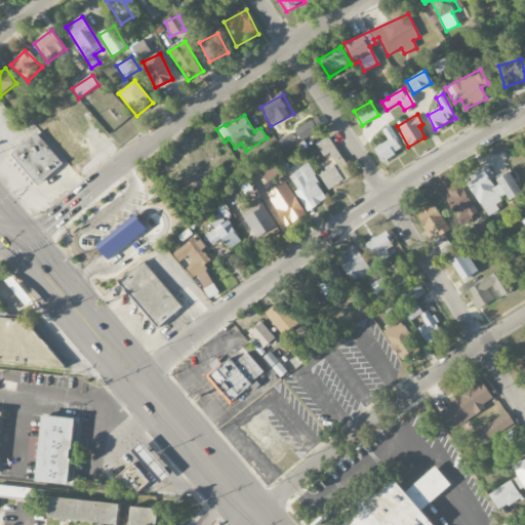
[(295,130),(300,140),(323,128),(318,117),(295,130)]
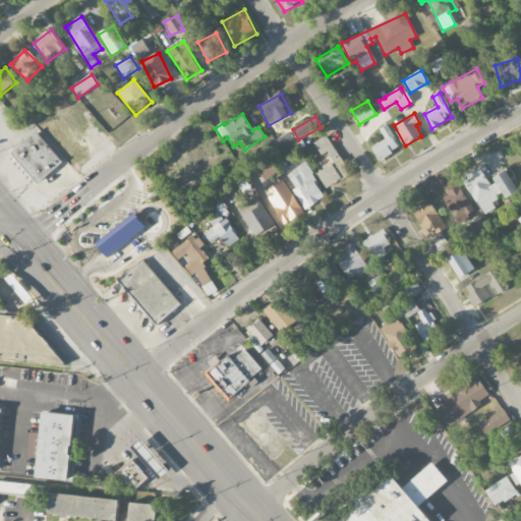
[(400,149),(387,125),(380,129),(385,140),(371,148),(379,161),(400,149)]
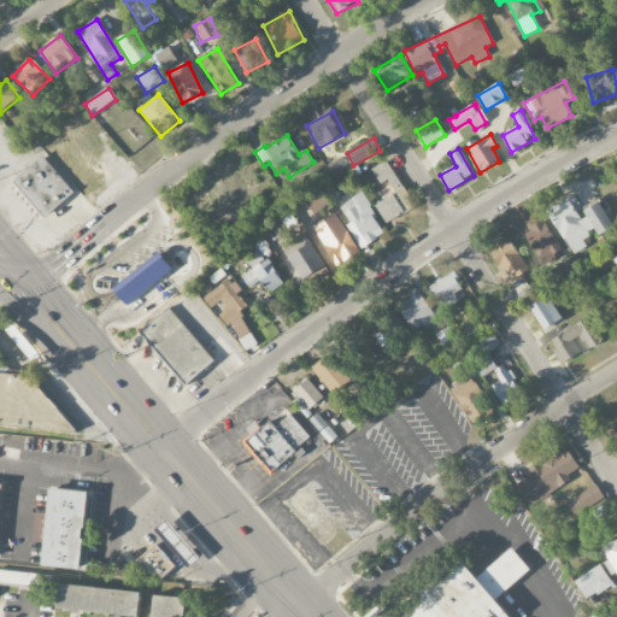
[(43,157),(15,182),(45,218),(75,193),(43,157)]
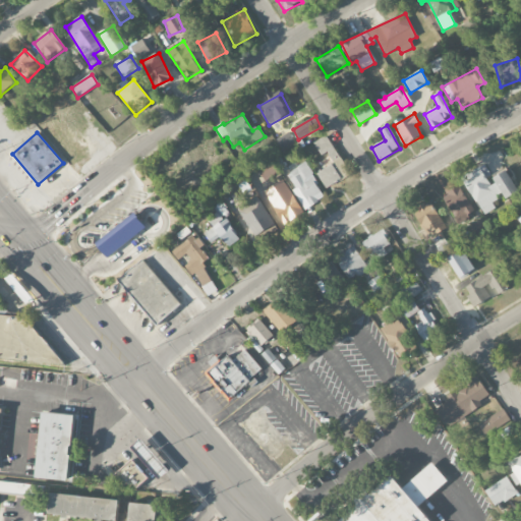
[(317,174),(327,189),(350,175),(327,135),(313,143),(323,158),(328,154),(334,164),(317,174)]
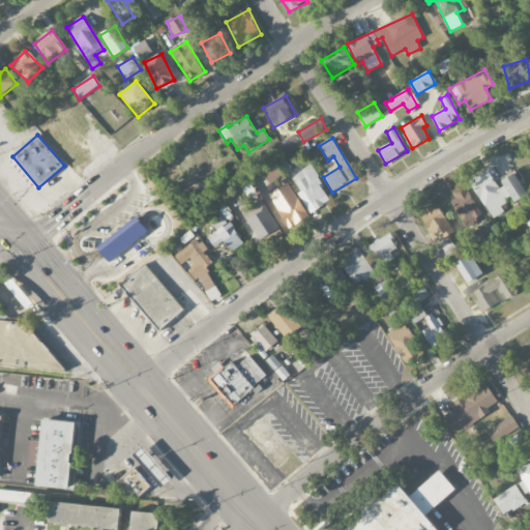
[(311,213),(331,202),(311,166),(290,178),(311,213)]
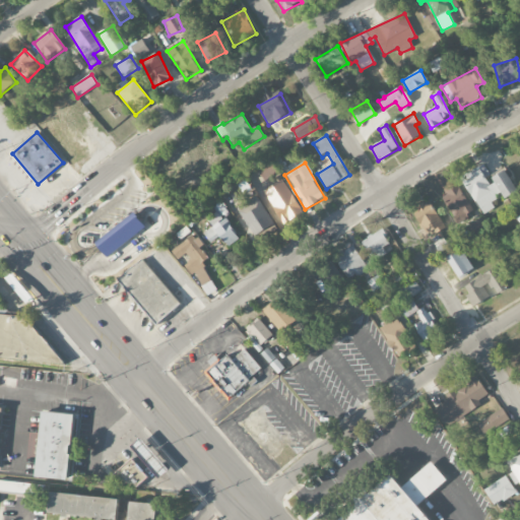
[(482,214),(496,207),(492,200),(502,194),(505,199),(518,191),(506,170),(490,179),(488,176),(491,175),(483,164),(461,177),(482,214)]
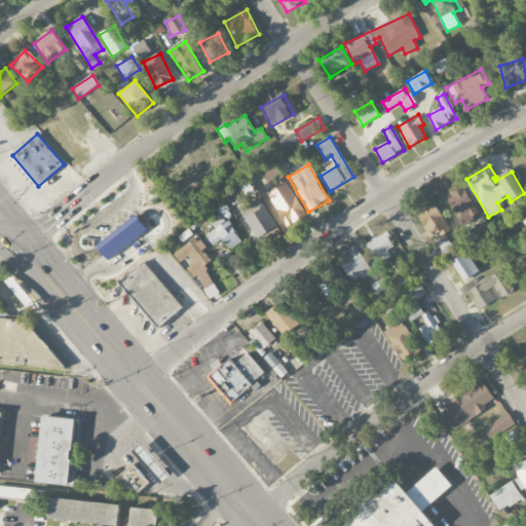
[(280,177),(276,166),(262,173),(266,182),(280,177)]
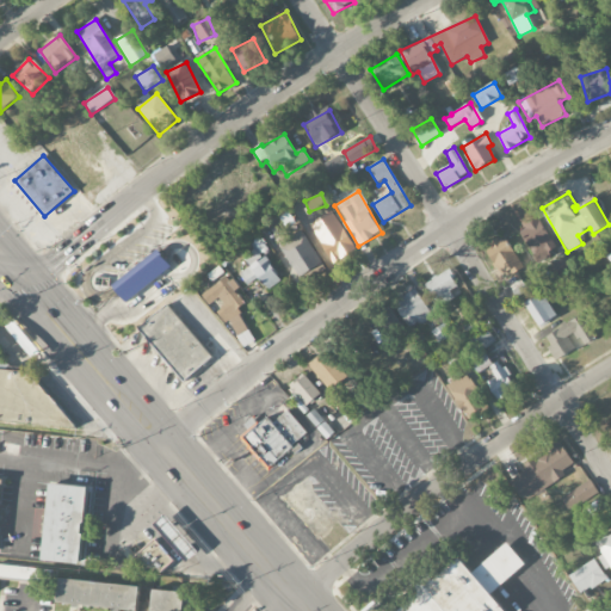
[(537,263),(559,250),(538,217),(518,230),(537,263)]
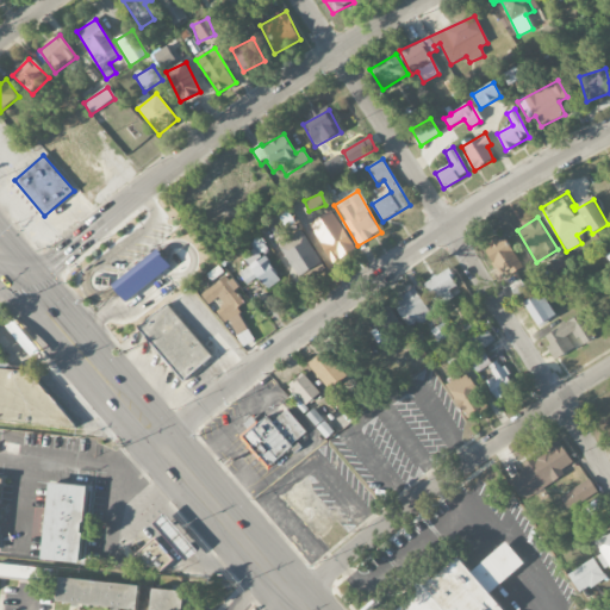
[(355,249),(342,228),(321,240),(332,262),(355,249)]
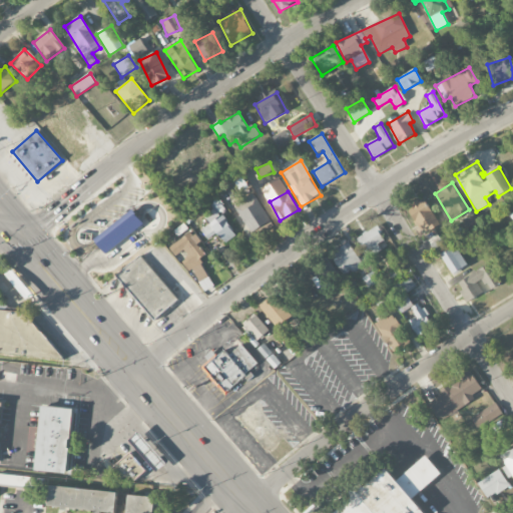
[(249,233),(270,221),(253,193),(233,204),(249,233)]
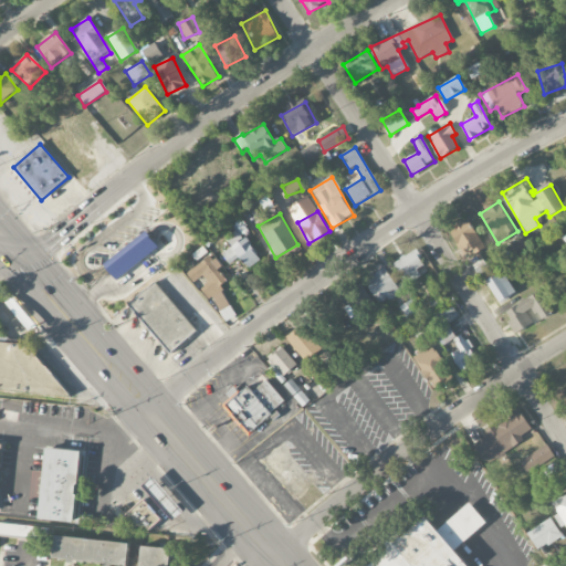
[(452,229),(467,259),(484,250),(469,220),(452,229)]
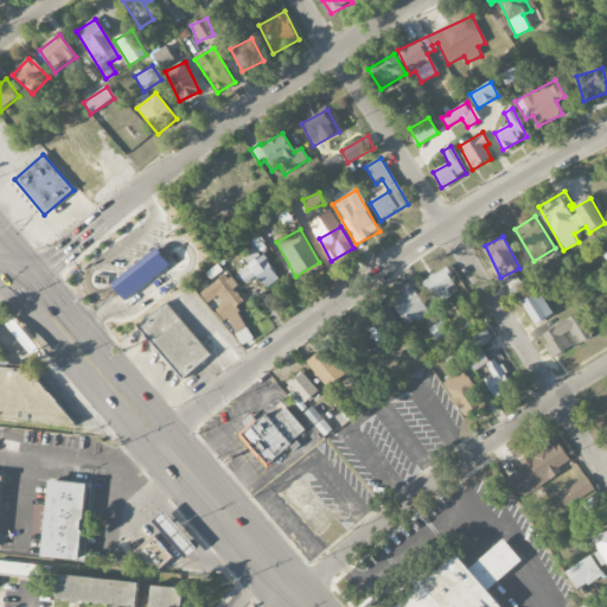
[(280,280),(262,251),(267,249),(259,237),(251,242),(254,248),(242,255),(248,266),(237,273),(246,285),(257,276),(266,288),(280,280)]
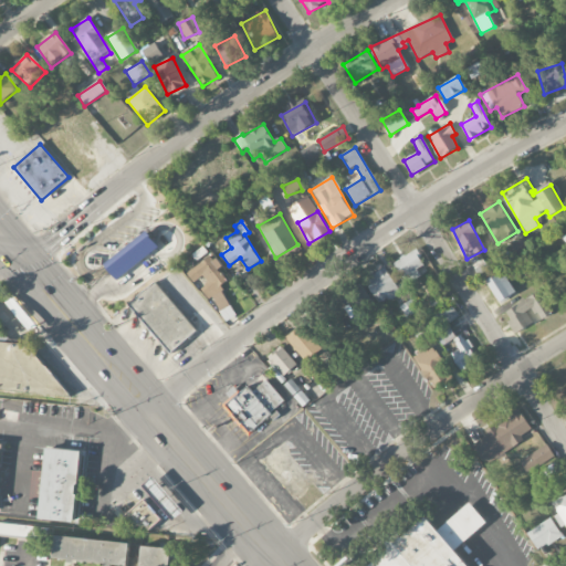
[(158,248),(148,236),(107,269),(117,281),(158,248)]
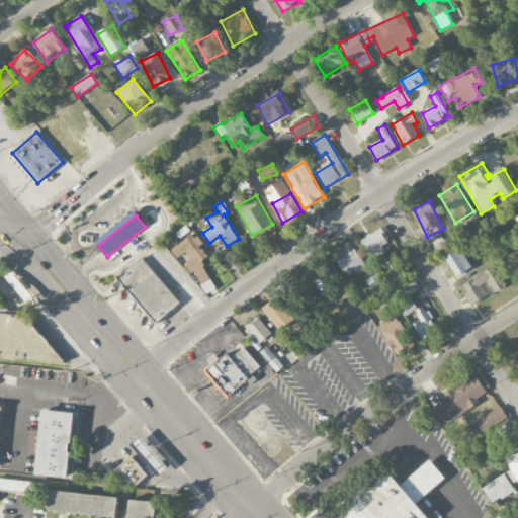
[(389,243),(380,229),(361,240),(372,260),(385,254),(381,246),(389,243)]
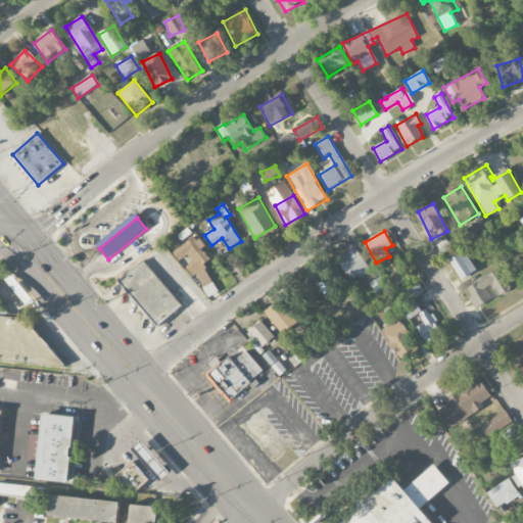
[(172,252),(179,262),(187,255),(192,262),(187,266),(209,298),(220,291),(201,266),(210,259),(194,237),(172,252)]
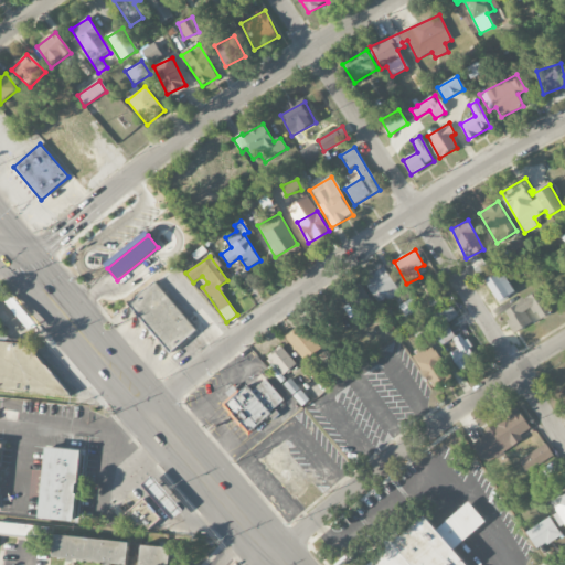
[(400,295),(386,267),(364,278),(379,305),(400,295)]
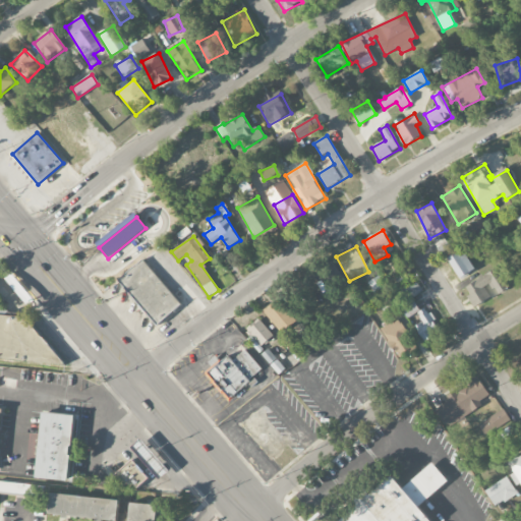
[(447,258),(458,280),(475,271),(463,249),(447,258)]
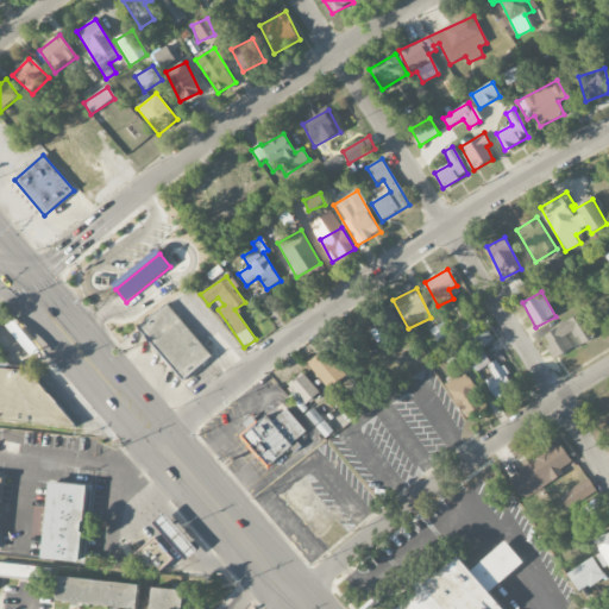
[(167,303),(139,327),(184,381),(212,356),(167,303)]
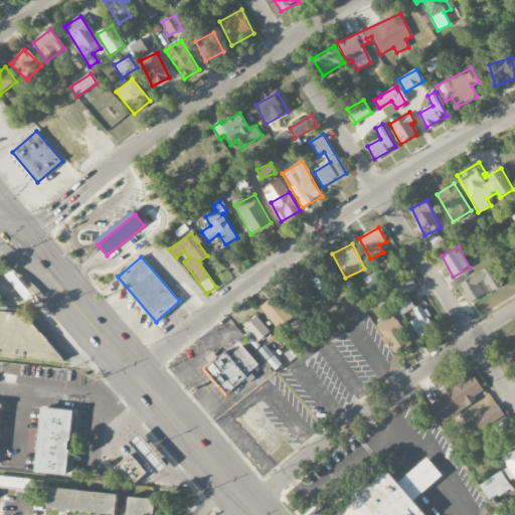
[(458,284),(469,303),(488,292),(489,293),(504,285),(492,265),(458,284)]
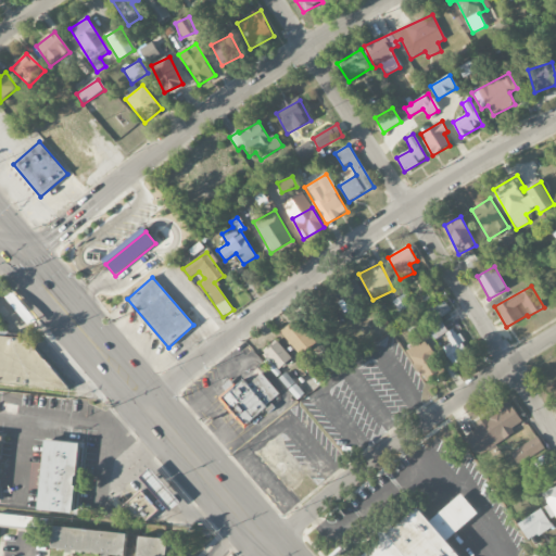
[(345,319),(364,312),(356,292),(338,300),(345,319)]
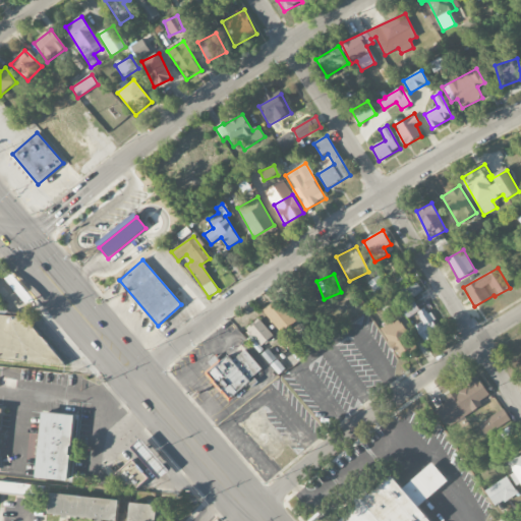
[(408,319),(420,311),(412,298),(422,292),(414,279),(392,293),(408,319)]
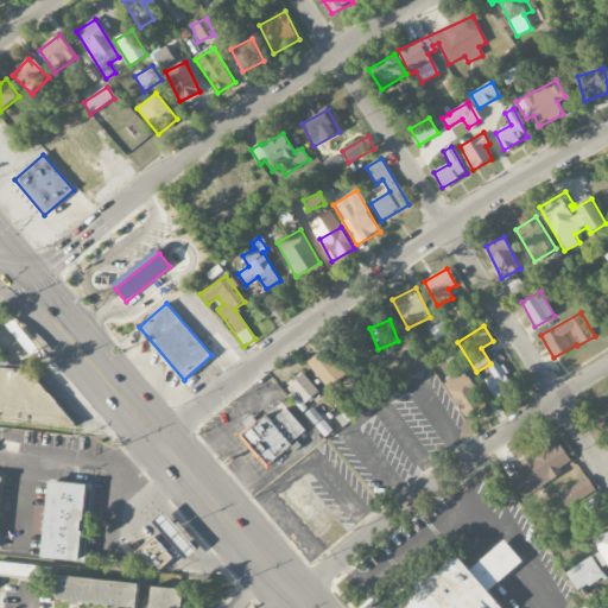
[(450,367),(466,358),(457,346),(442,355),(450,367)]
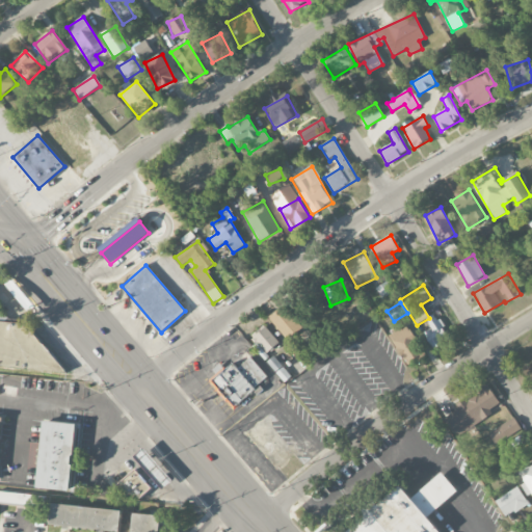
[(268,318),(287,341),(302,328),(284,304),(268,318)]
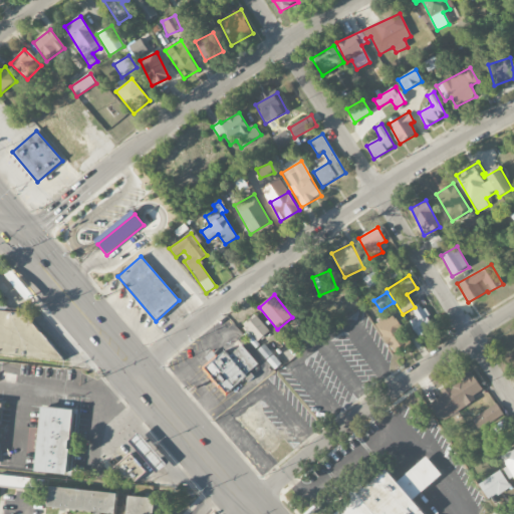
[(417,317),(409,322),(419,338),(435,328),(419,304),(412,309),(417,317)]
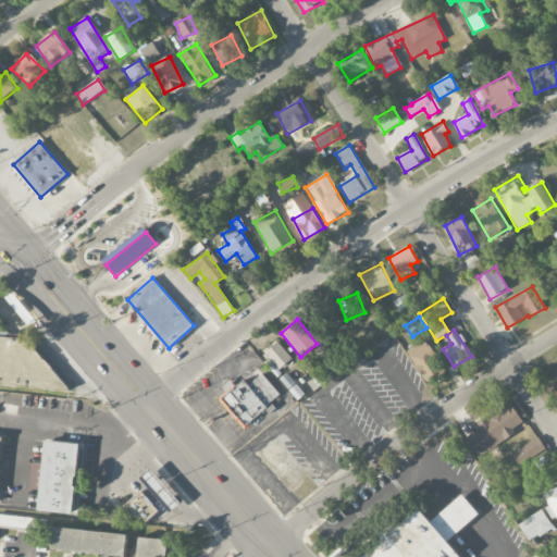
[(408,351),(431,388),(448,376),(425,341),(408,351)]
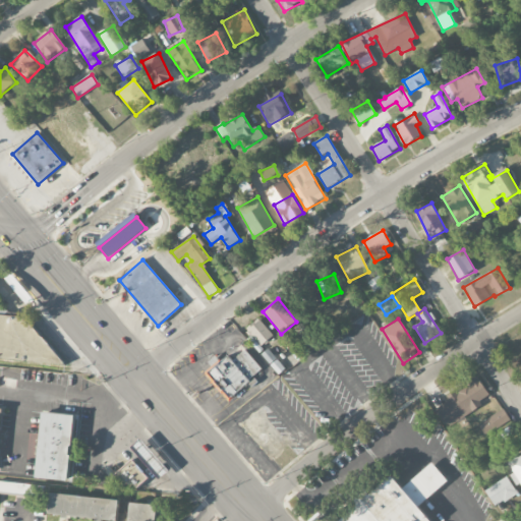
[(246,331),(264,346),(274,335),(256,320),(246,331)]
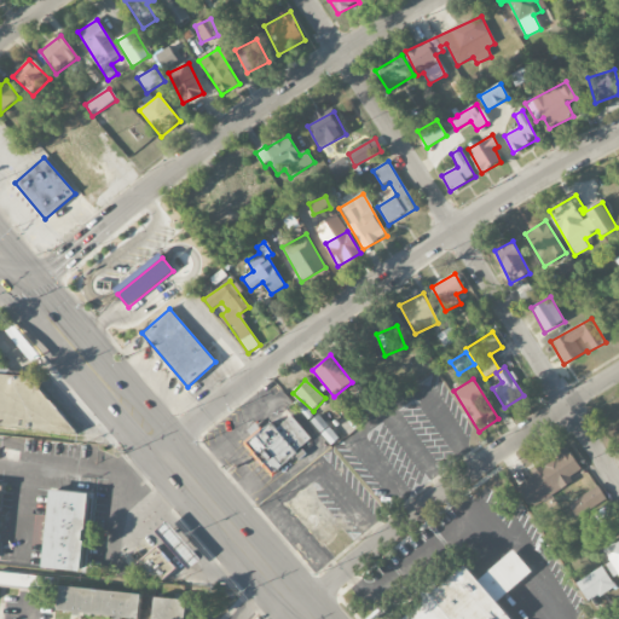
[(352,404),(359,391),(352,387),(345,400),(352,404)]
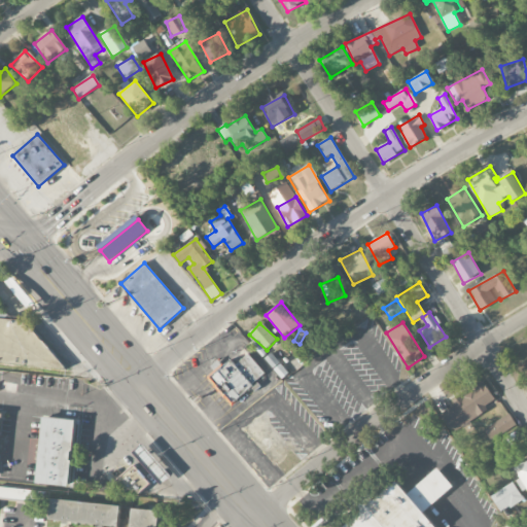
[(231,359),(211,378),(234,402),(266,373),(248,354),(236,365),(231,359)]
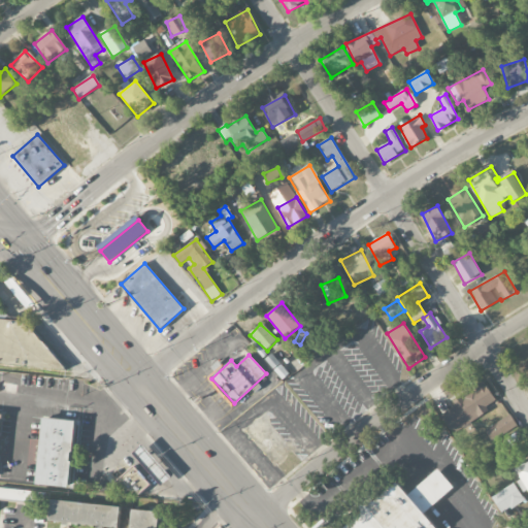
[(453,433),(498,403),(484,383),(453,403),(455,406),(441,416),(453,433)]
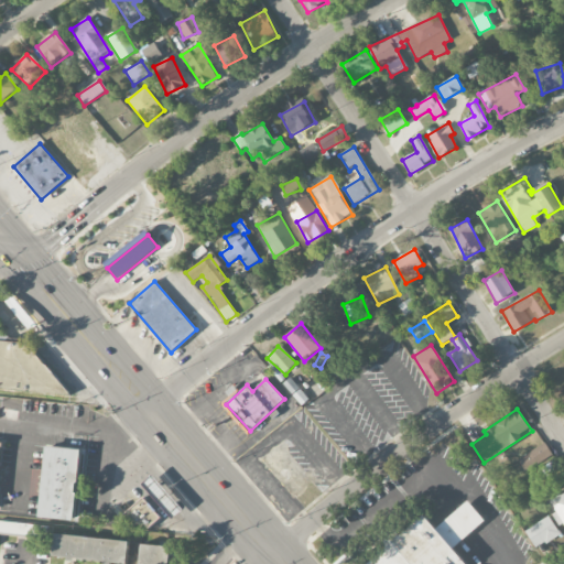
[(553,454),(545,443),(519,459),(527,470),(553,454)]
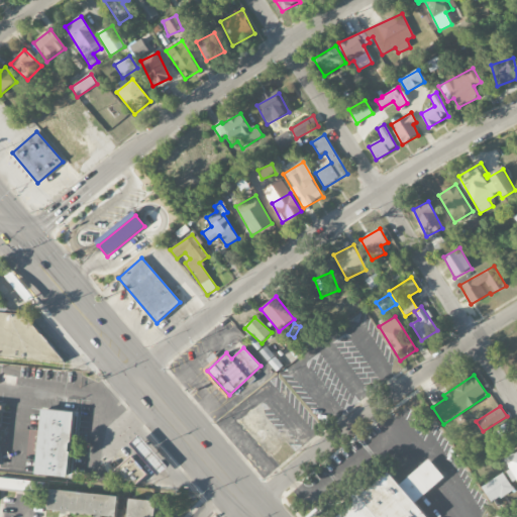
[(35,475),(69,478),(74,411),(40,409),(35,475)]
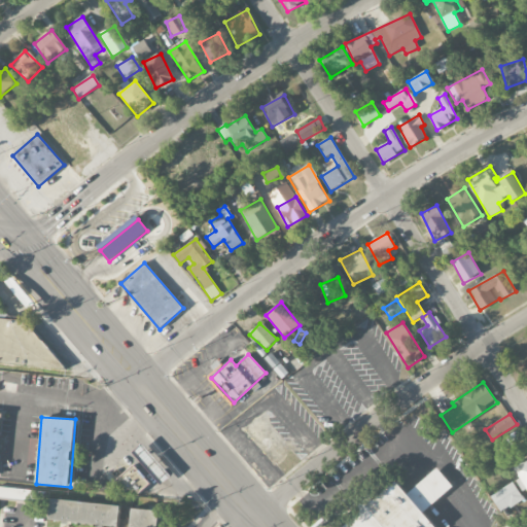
[(143,444),(134,453),(163,485),(172,477),(143,444)]
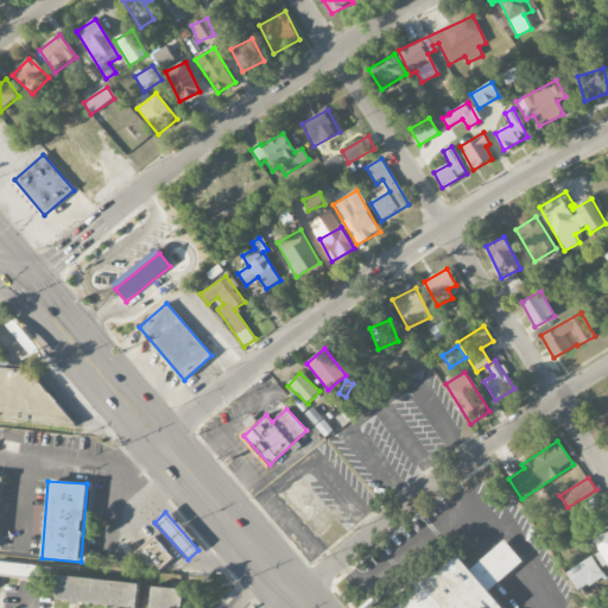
[(607,531),(593,538),(599,551),(596,552),(603,569),(607,567),(607,531)]
